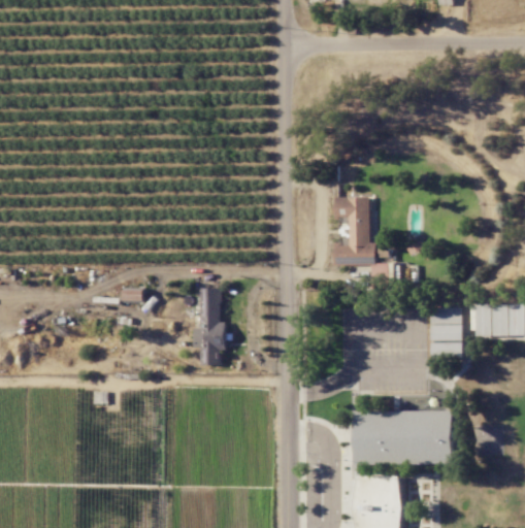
[(368,196),(334,197),(334,221),(348,221),(348,244),(341,244),(341,242),(333,242),(333,264),(374,263),(374,241),(368,241),(368,196)]
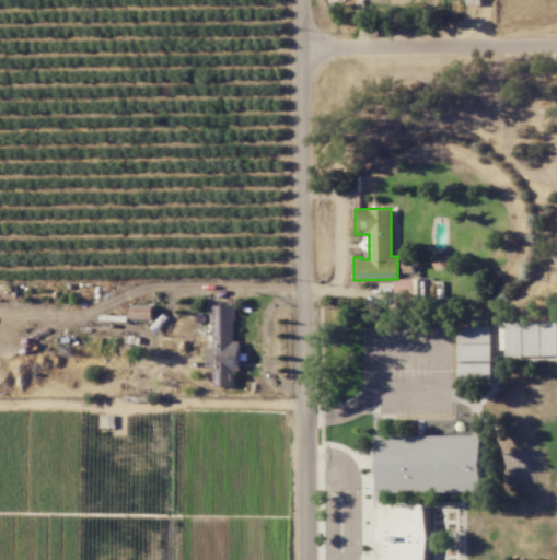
[(211,386),(232,386),(232,370),(238,370),(238,341),(233,341),(233,305),(211,305),(211,348),(204,348),(204,369),(211,369),(211,386)]
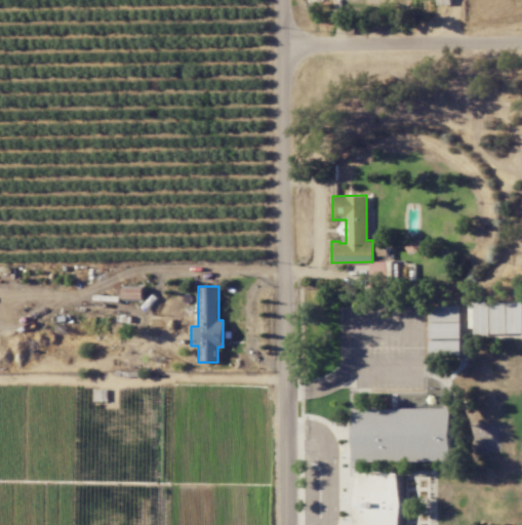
[(143,287),(122,287),(122,298),(142,299),(143,287)]
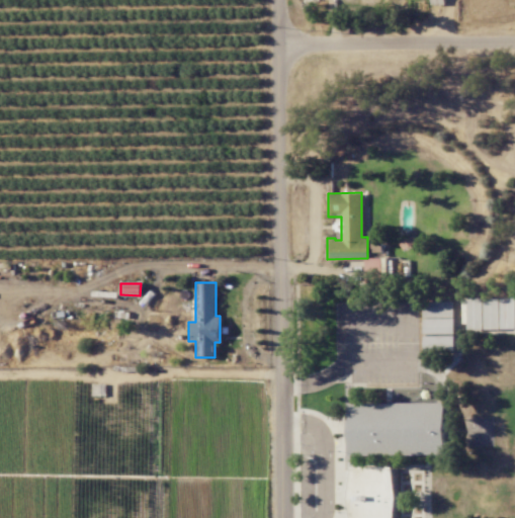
[(514,296),(464,298),(465,329),(514,328),(514,296)]
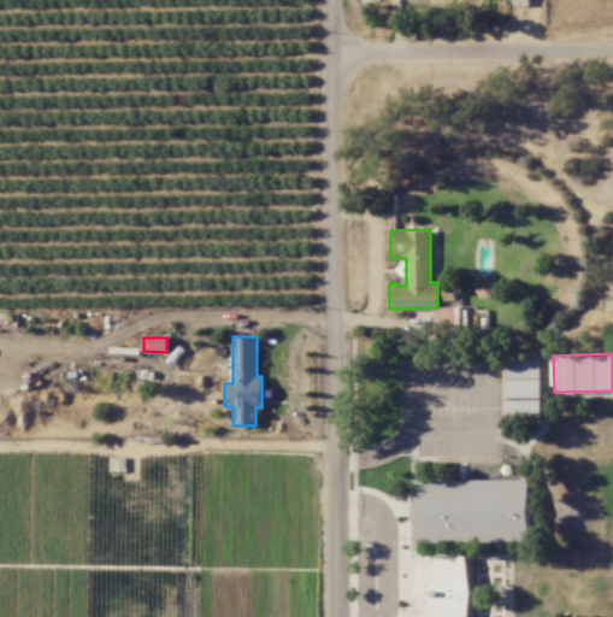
[(538,358),(502,359),(504,398),(538,398),(538,358)]
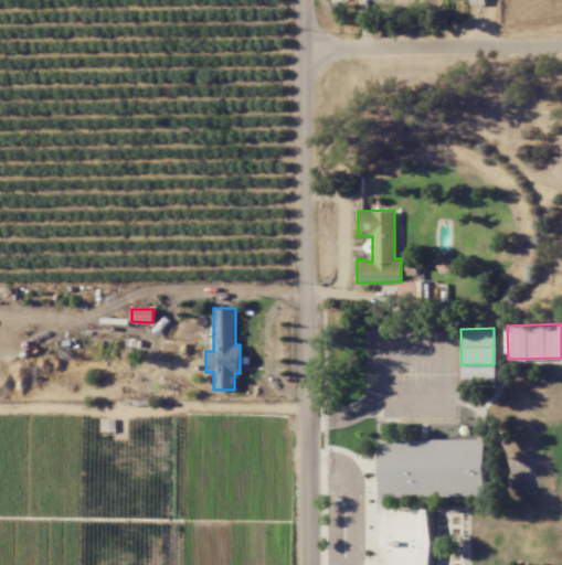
[(460,366),(460,382),(495,381),(495,365),(460,366)]
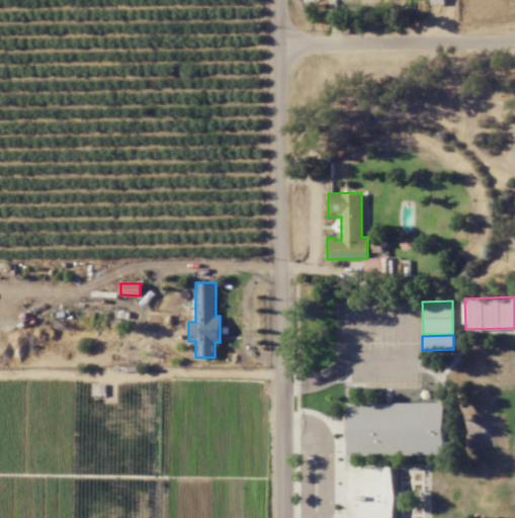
[(443,455),(442,403),(345,403),(345,455),(443,455)]
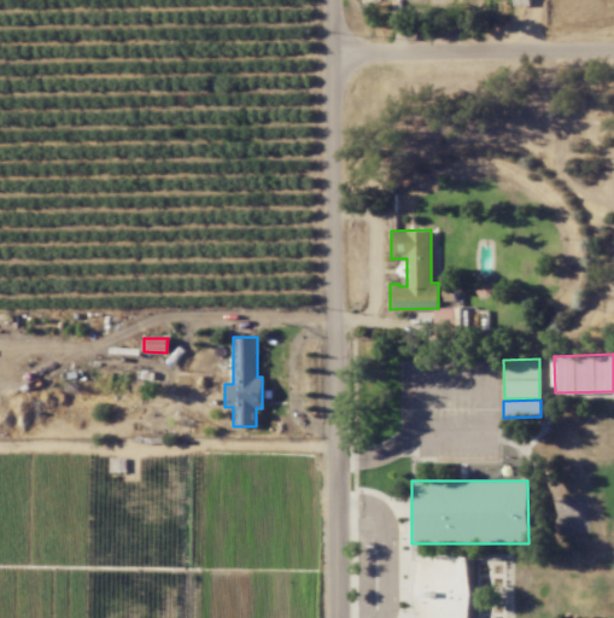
[(413,558),(414,617),(468,617),(467,557),(413,558)]
